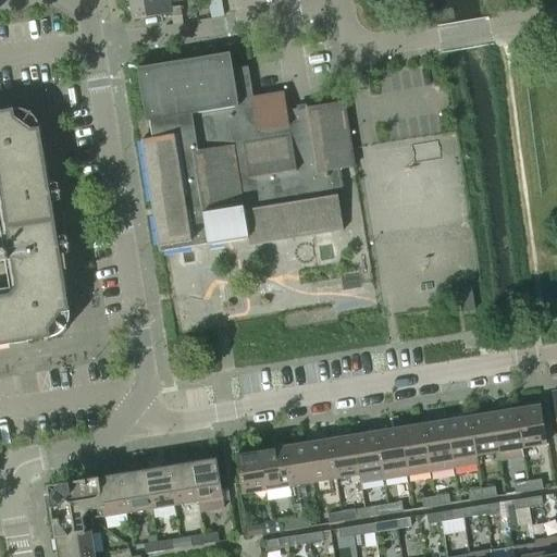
[(169,0),(128,0),(133,20),(171,14),(171,17),(181,15),(180,7),(170,8),(169,0)]
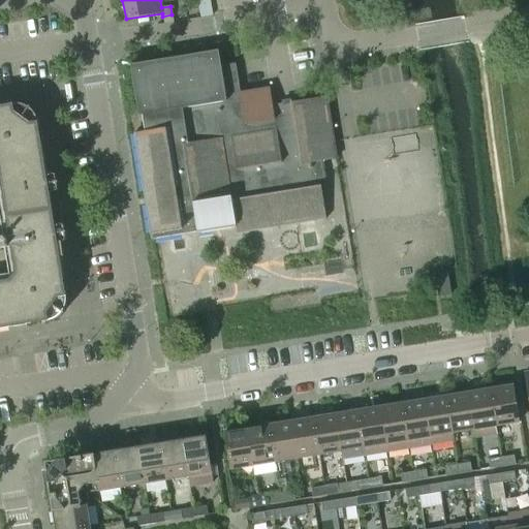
[(272,105),(269,88),(268,88),(268,89),(240,93),(235,64),(220,66),(217,51),(129,65),(137,116),(142,116),(144,131),(133,133),(133,134),(134,134),(144,192),(143,192),(143,193),(146,192),(147,204),(145,204),(145,206),(147,205),(153,239),(196,231),(216,228),(235,225),(236,229),(237,228),(254,225),(255,230),(257,230),(256,229),(275,226),(275,227),(277,227),(276,226),(294,223),(294,224),(296,224),(296,223),(314,220),(314,221),(315,221),(315,220),(324,219),(325,219),(320,186),(324,186),(321,161),(336,159),(325,98),(327,97),(327,96),(272,105)]
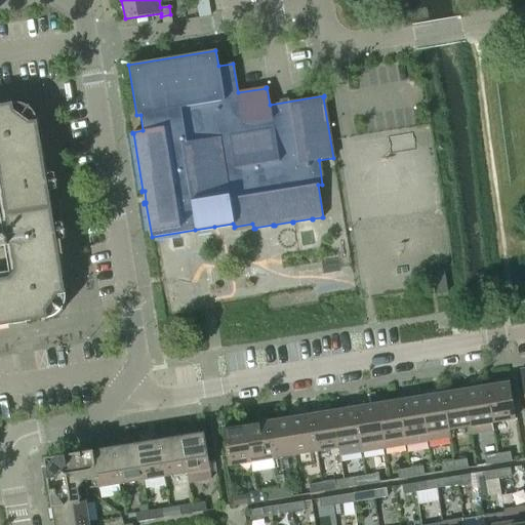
[(0,162),(0,163),(0,187),(3,205),(5,219),(6,225),(8,234),(3,235),(0,235),(0,325),(47,318),(52,317),(56,314),(61,310),(62,311),(63,310),(62,309),(64,305),(65,298),(65,293),(56,240),(52,219),(51,213),(51,212),(49,200),(48,194),(45,173),(37,120),(35,115),(32,111),(29,107),(29,106),(28,105),(28,106),(23,104),(17,103),(12,103),(0,105),(0,162)]
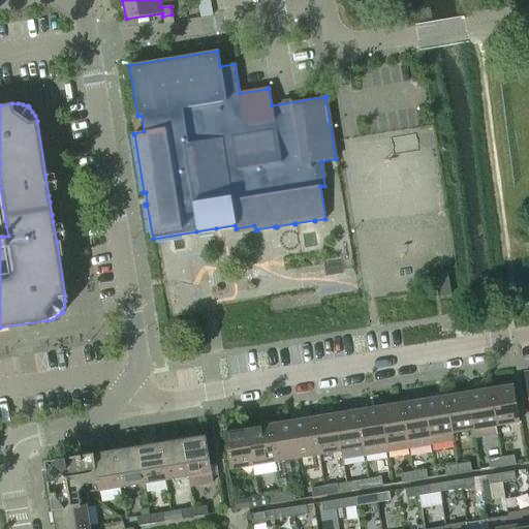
[(434,275),(437,297),(450,294),(446,273),(434,275)]
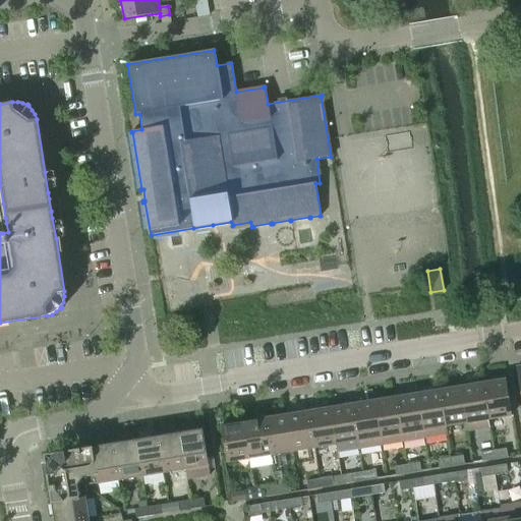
[(505,380),(482,384),(488,419),(511,415),(505,380)]
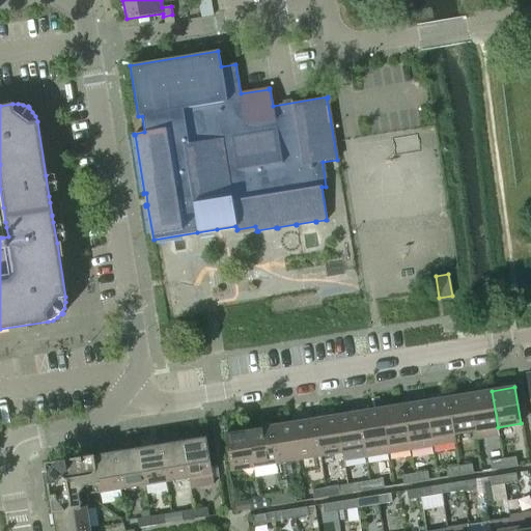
[(492,391),(469,394),(475,431),(477,439),(499,436),(498,427),(492,391)]
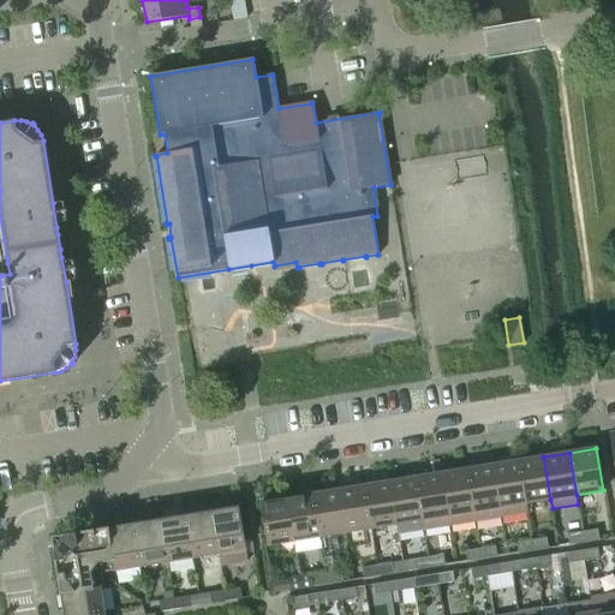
[(543,457),(518,460),(525,503),(550,500),(543,457)]
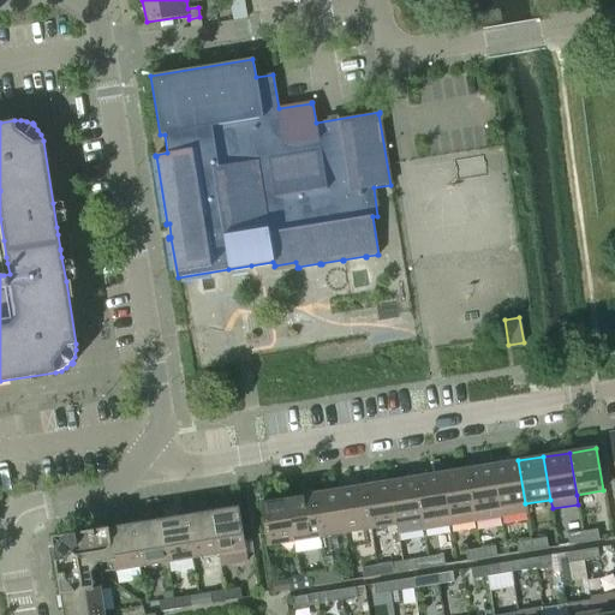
[(518,460),(493,465),(501,517),(526,513),(525,503),(518,460)]
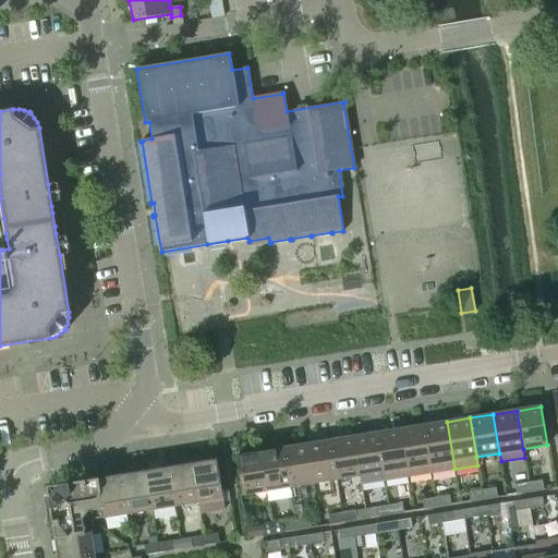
[(447,422),(424,425),(432,473),(455,469),(447,422)]
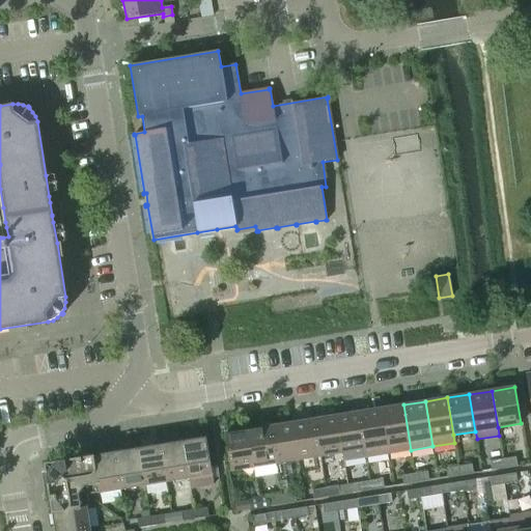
[(403,404),(381,409),(388,453),(411,450),(403,404)]
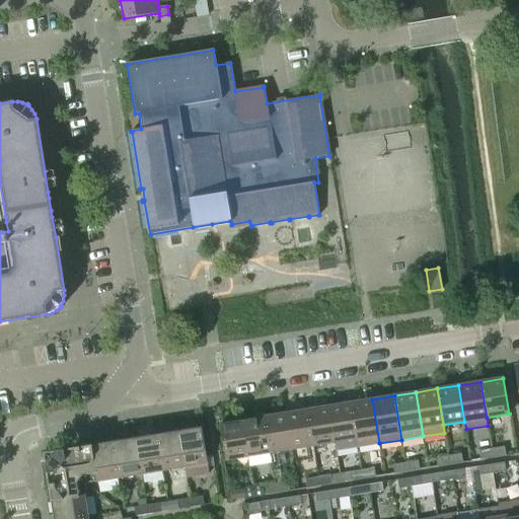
[(372,399),(350,402),(356,439),(357,447),(379,443),(372,399)]
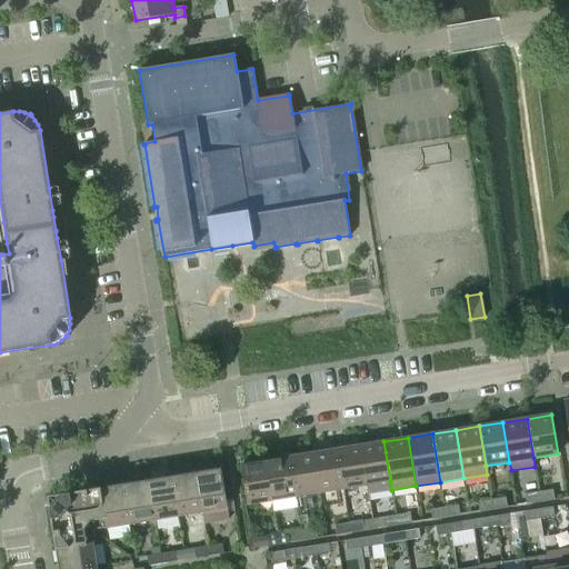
[(383,441),(360,446),(367,485),(390,481),(383,441)]
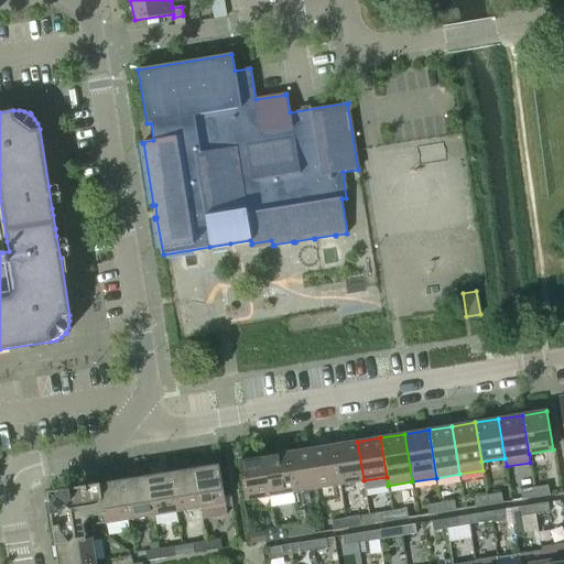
[(357,442),(334,445),(339,485),(364,480),(357,442)]
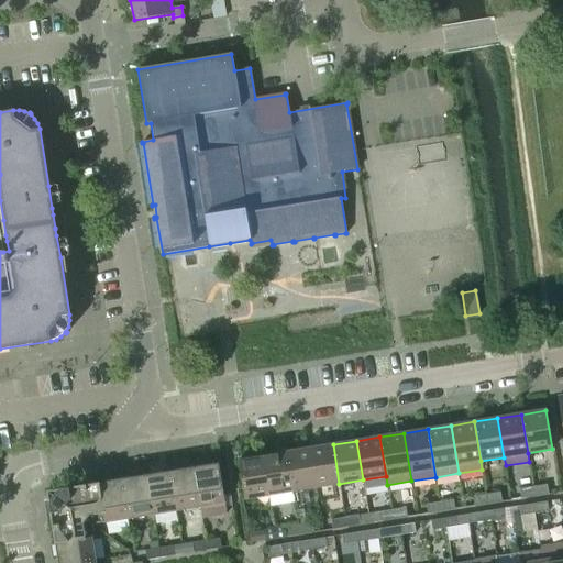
[(333,444),(309,449),(316,487),(339,484),(333,444)]
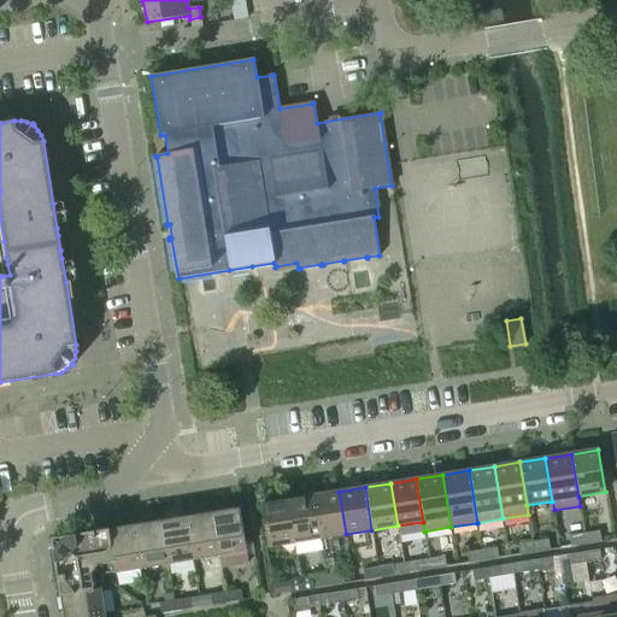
[(339,492),(313,495),(321,539),(346,534),(339,492)]
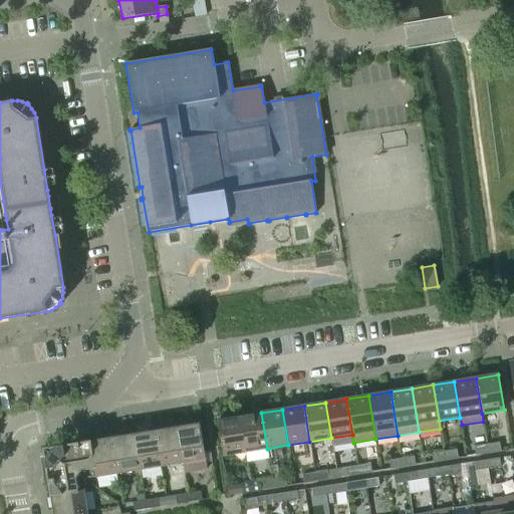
[(240,417),(245,452),(247,462),(268,458),(267,449),(261,413),(240,417)]
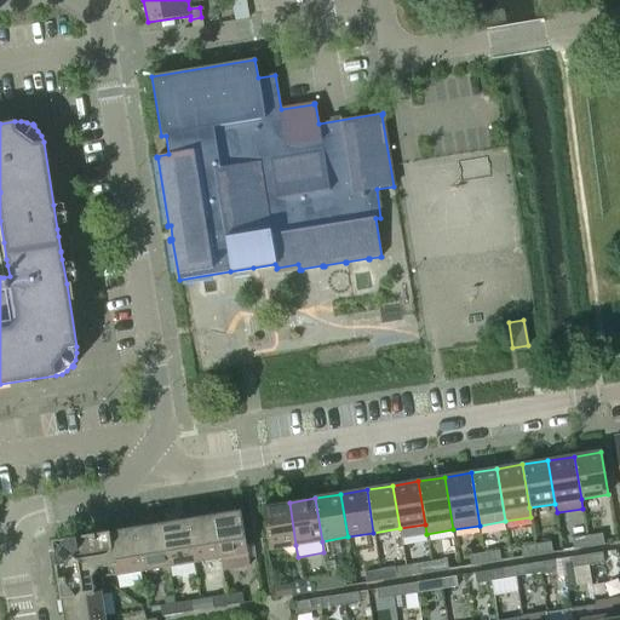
[(296,545),(290,503),(262,506),(269,550),(296,545)]
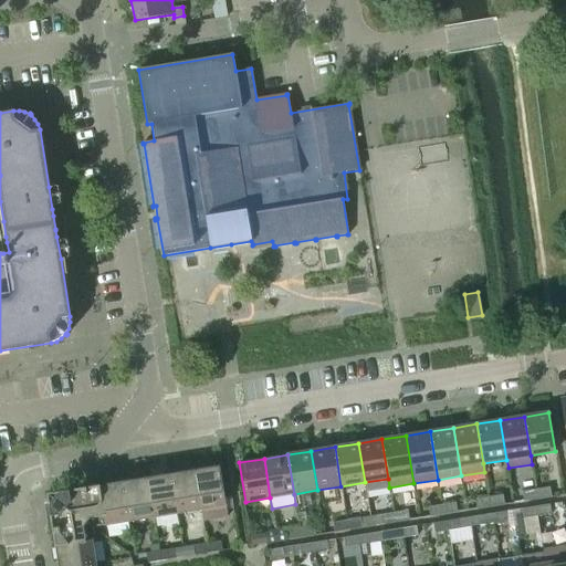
[(219,465),(195,470),(201,510),(202,521),(228,517),(226,505),(219,465)]
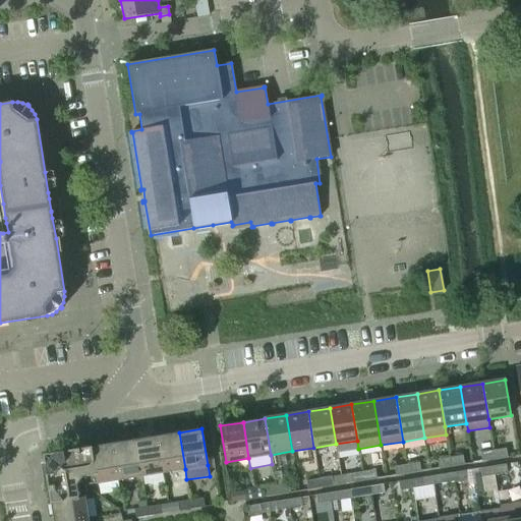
[(179,432),(157,437),(163,472),(185,469),(179,432)]
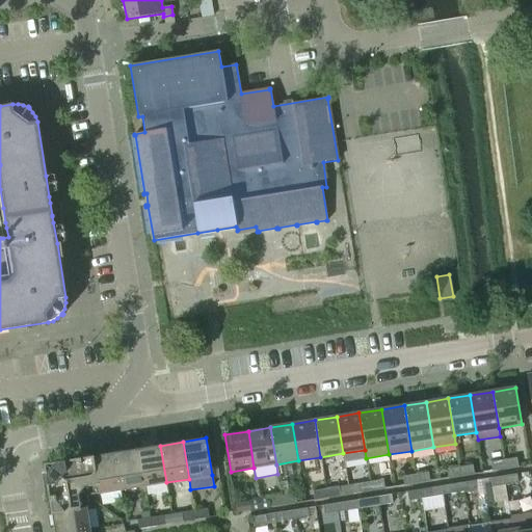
[(160,446),(138,449),(144,486),(166,482),(160,446)]
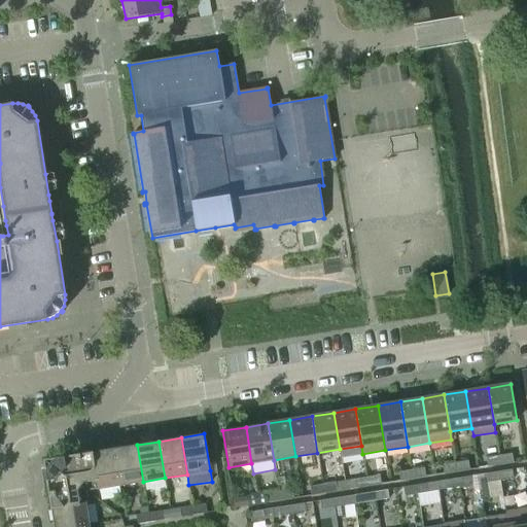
[(137,445),(114,449),(120,485),(143,482),(137,445)]
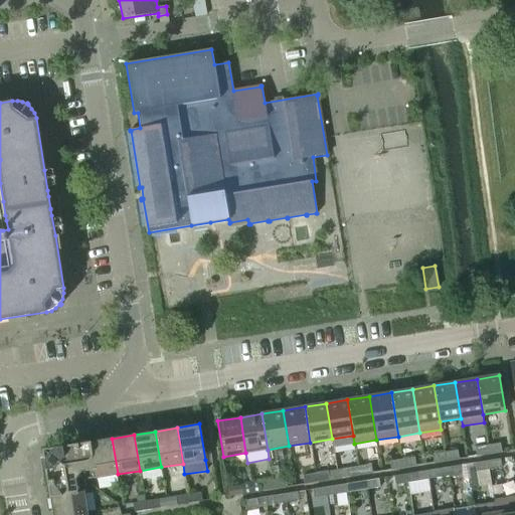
[(112,439),(91,442),(95,469),(80,471),(77,475),(83,480),(118,474),(112,439)]
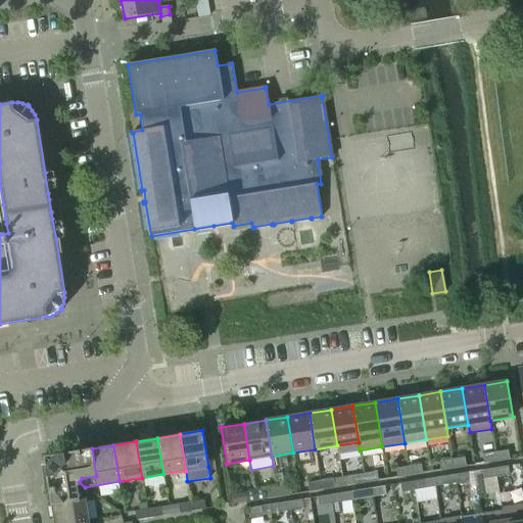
[(92,448),(53,455),(43,457),(79,482),(82,478),(96,476),(92,448)]
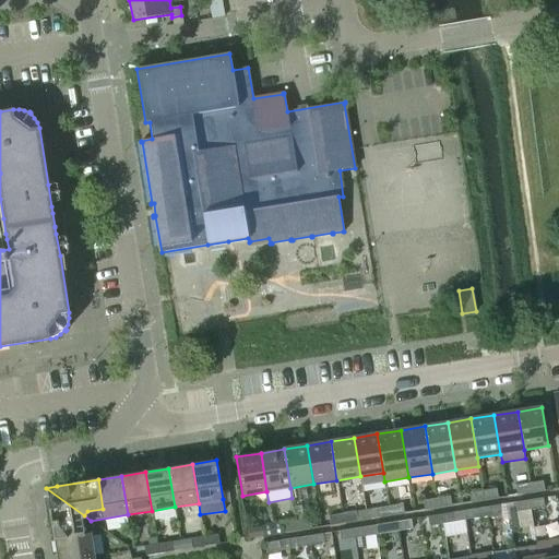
[(543,482),(530,484),(531,494),(545,491),(543,482)]
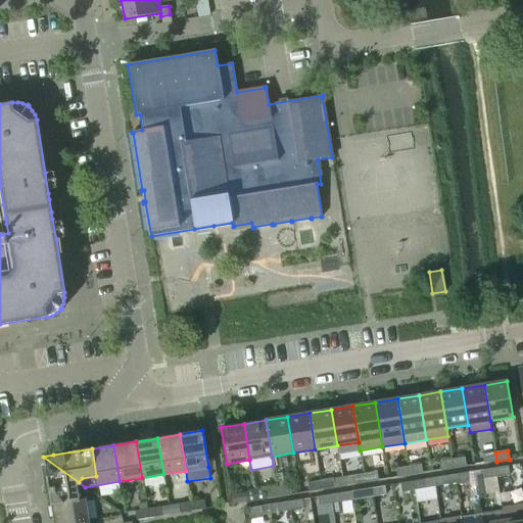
[(496,462),(495,453),(482,455),(484,464),(496,462)]
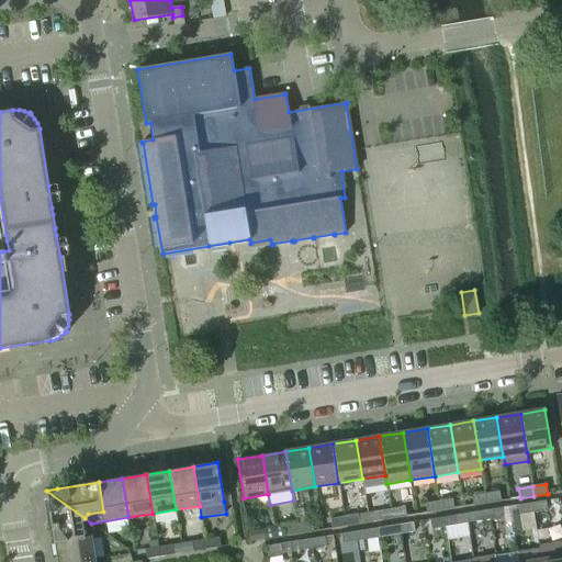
[(46,491),(55,543),(83,538),(81,524),(85,518),(46,491)]
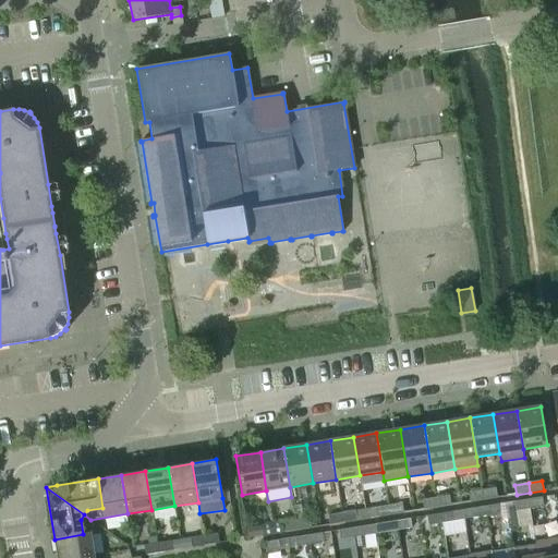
[(496,488),(482,490),(484,499),(497,497),(496,488)]
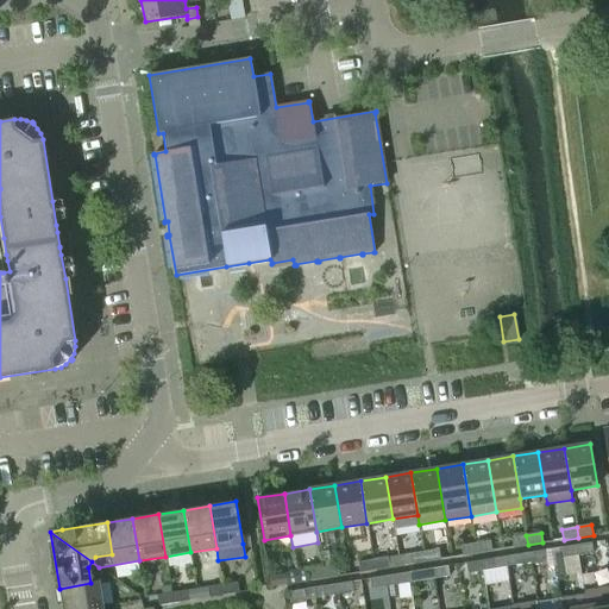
[(528,545),(526,535),(512,538),(513,547),(528,545)]
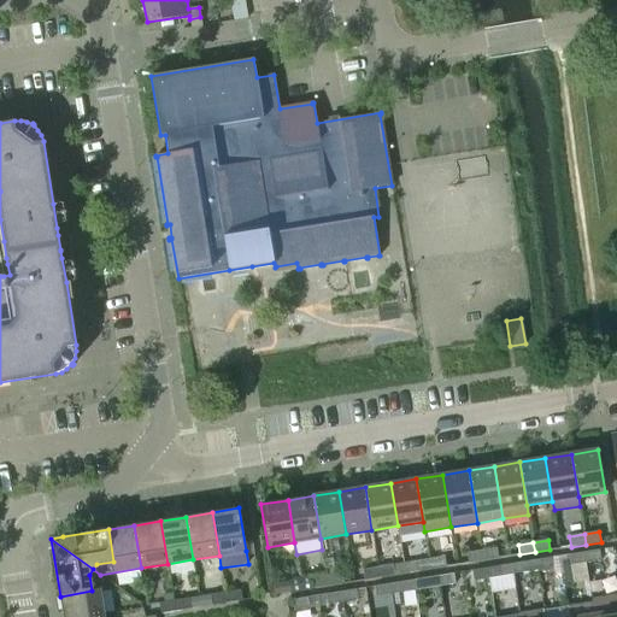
[(497,548),(482,551),(483,560),(499,558),(497,548)]
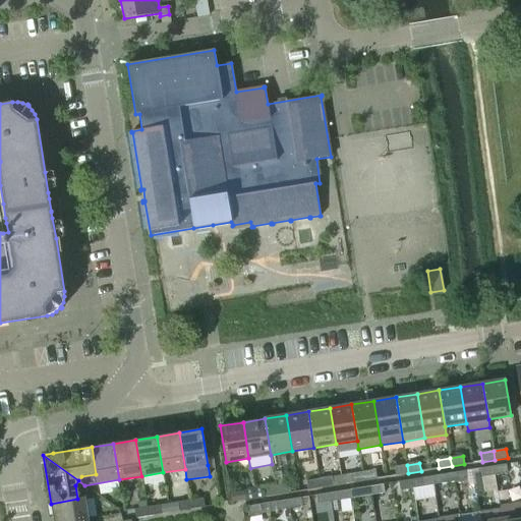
[(506,464),(493,466),(495,475),(507,473),(506,464)]
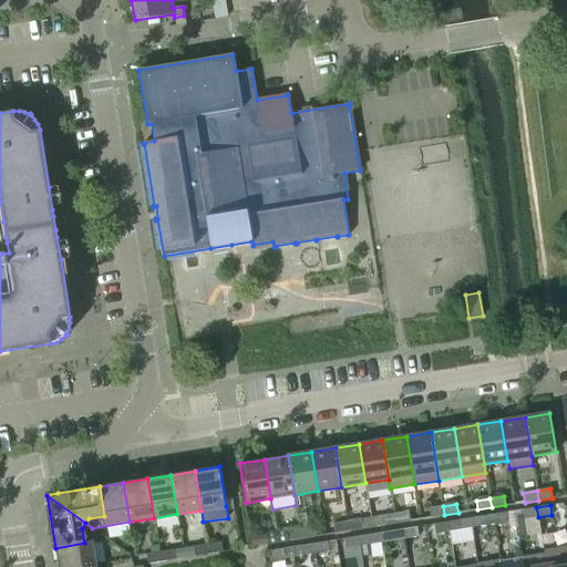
[(444,515),(443,506),(429,508),(431,517),(444,515)]
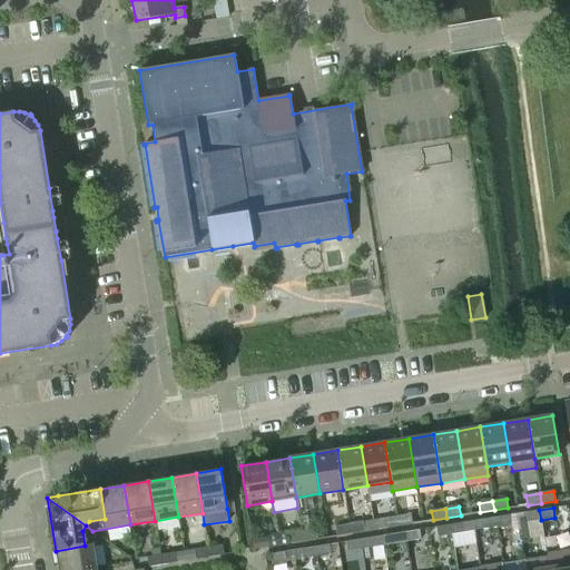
[(541,520),(539,510),(526,512),(527,522),(541,520)]
